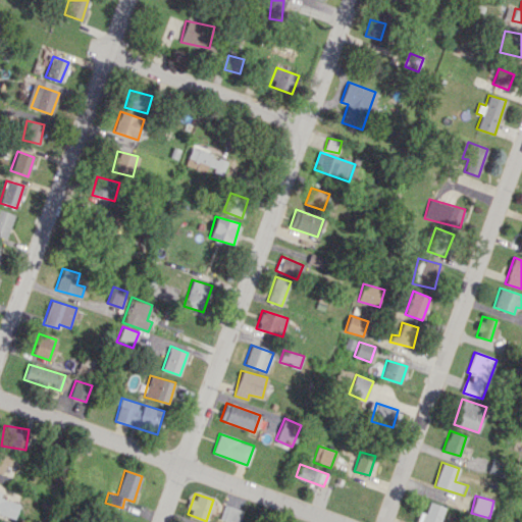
[(439,521),(444,506),(427,503),(425,513),(419,511),(416,521),(439,521)]
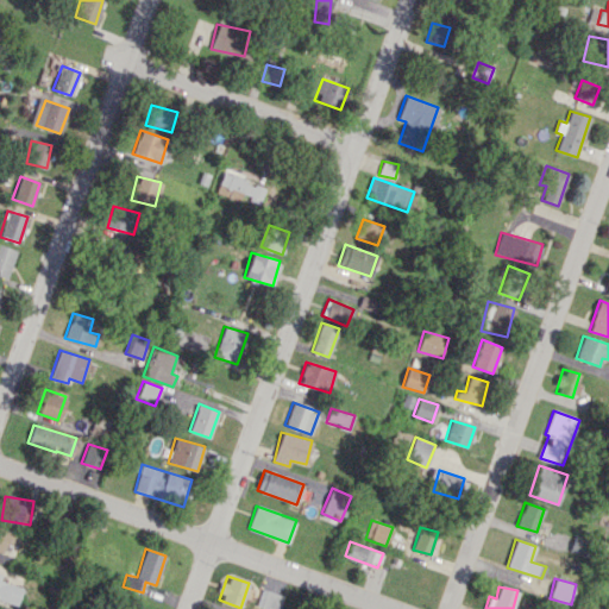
[(256,606),(265,608),(277,608),(283,596),(262,588),(256,606)]
